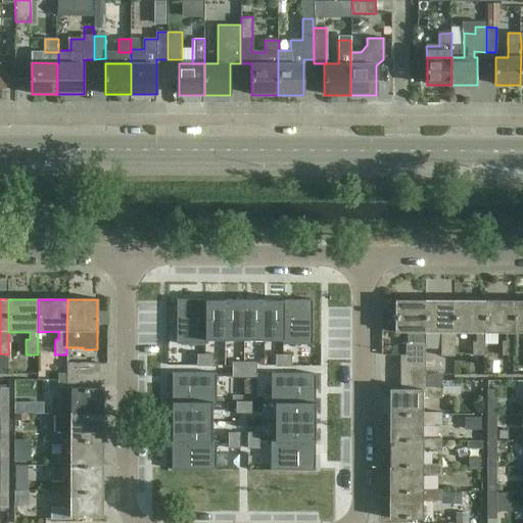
[(522,299),(514,300),(514,333),(522,333),(522,299)]
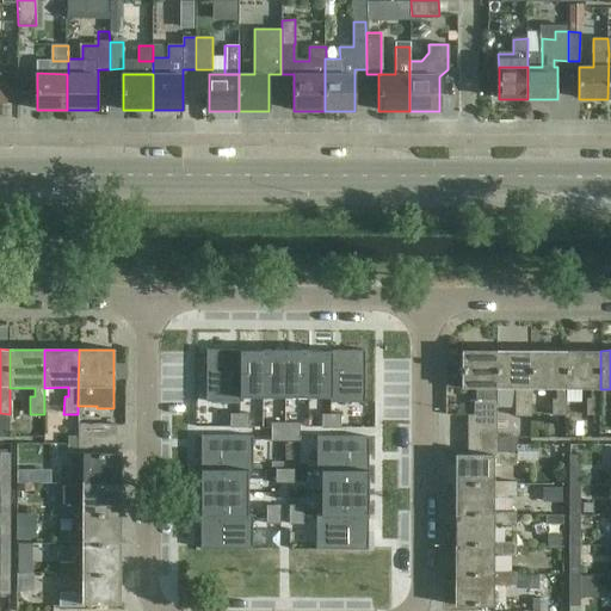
[(207,351),(207,401),(241,401),(241,396),(240,396),(240,351),(207,351)]
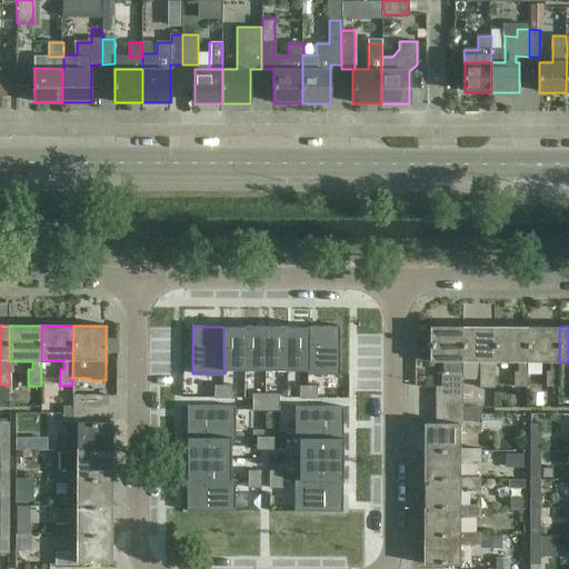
[(223,327),(223,369),(225,369),(245,369),(246,327),(223,327)]
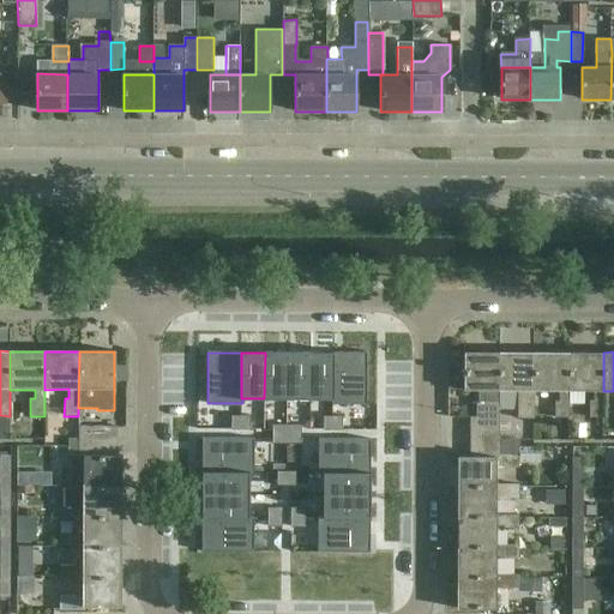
[(265,353),(264,398),(288,399),(288,353),(265,353)]
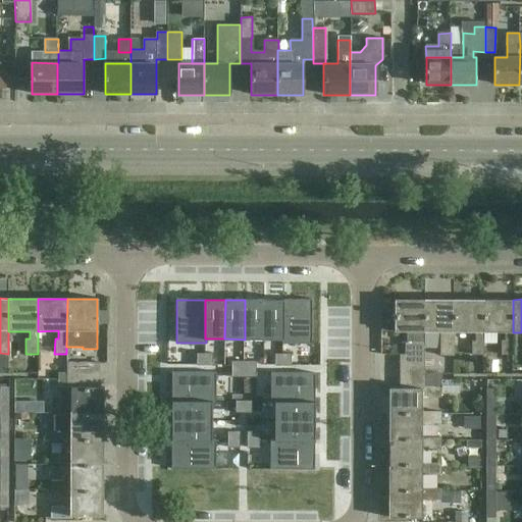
[(245,300),(245,340),(264,340),(264,300),(245,300)]
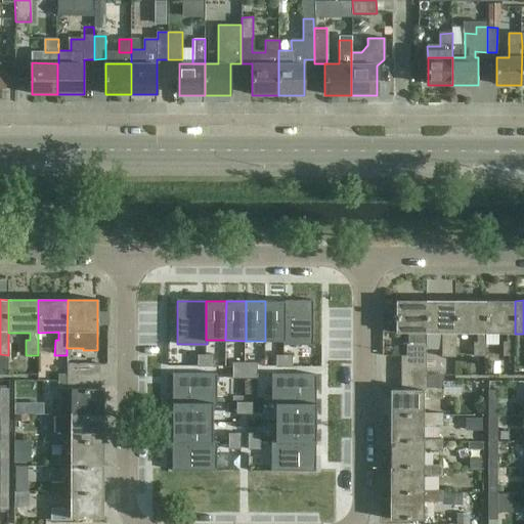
[(265,301),(265,341),(284,341),(285,341),(285,301),(265,301)]
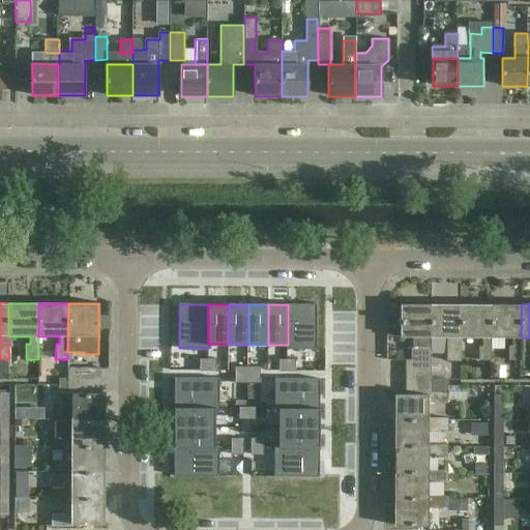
[(287,345),(287,349),(317,349),(317,304),(288,304),(288,345),(287,345)]
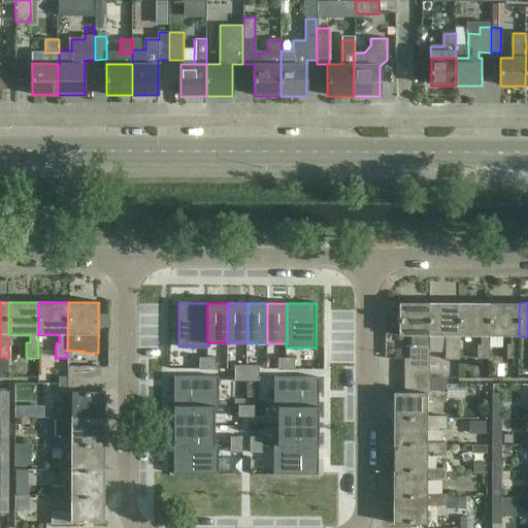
[(429,371),(429,336),(429,303),(399,303),(399,336),(411,336),(411,343),(409,343),(409,354),(417,354),(417,359),(404,359),(404,370),(429,371)]
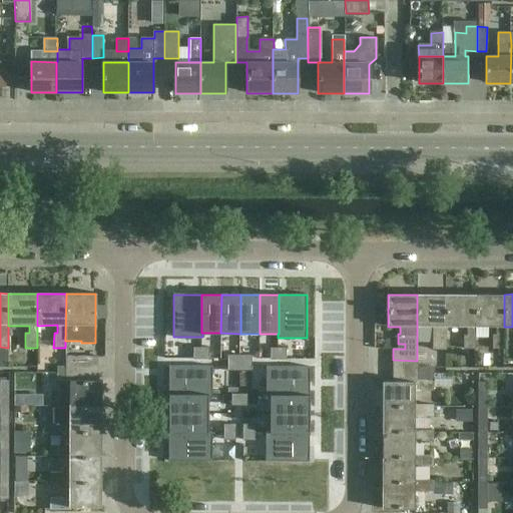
[(446,327),(446,295),(417,295),(417,327),(435,327),(435,349),(446,349),(446,327)]
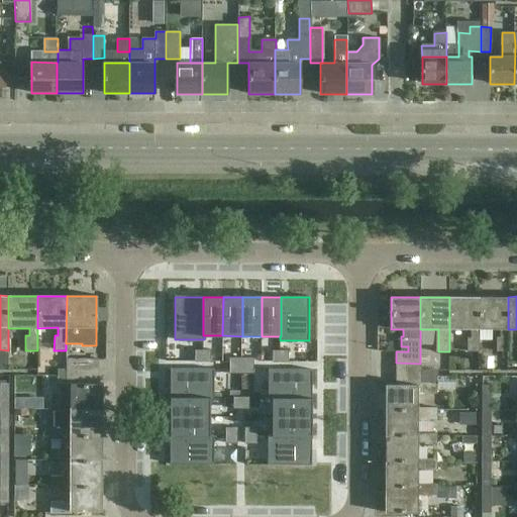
[(479,329),(479,297),(449,297),(449,329),(471,329),(471,337),(468,337),(468,351),(479,351),(479,329)]
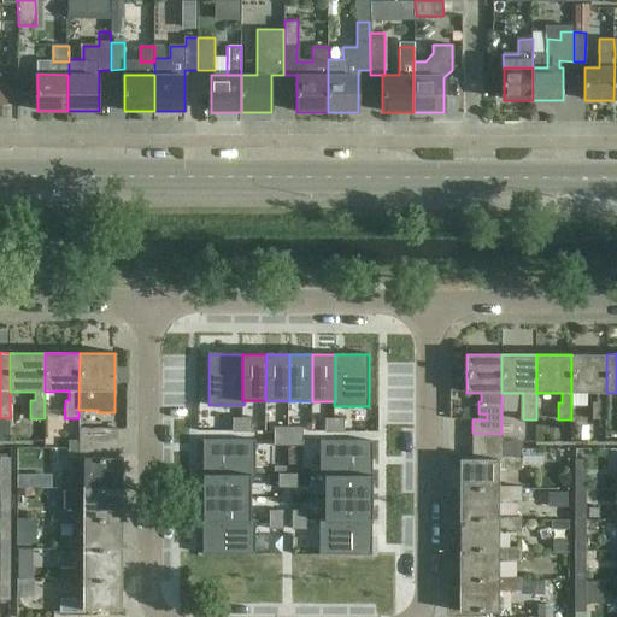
[(571,354),(571,393),(597,393),(597,403),(592,403),(592,419),(606,419),(606,393),(606,354),(571,354)]
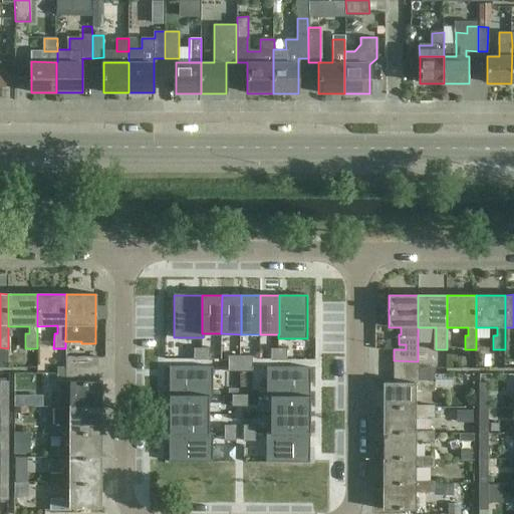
[(95,306),(95,319),(105,319),(105,306),(95,306)]
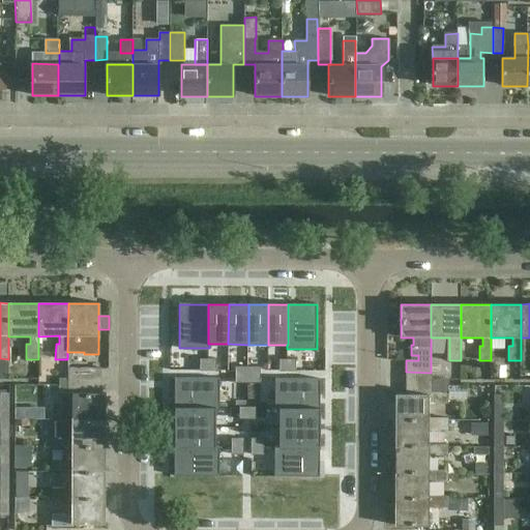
[(207,371),(207,358),(199,358),(199,371),(207,371)]
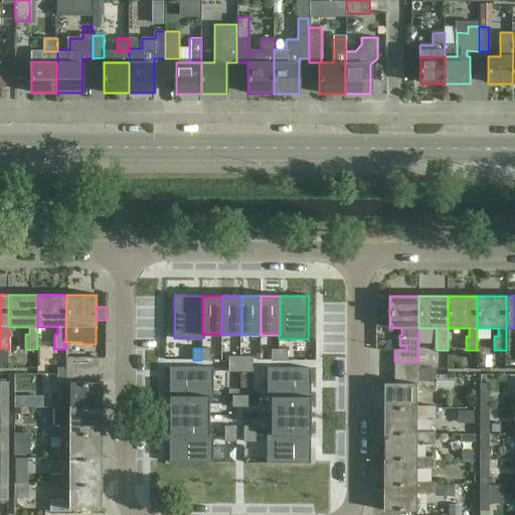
[(271,361),(279,361),(279,349),(271,349),(271,361)]
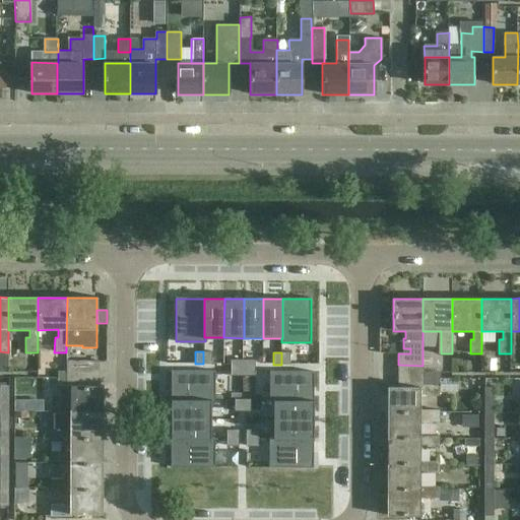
[(281,352),(281,365),(289,365),(289,352),(281,352)]
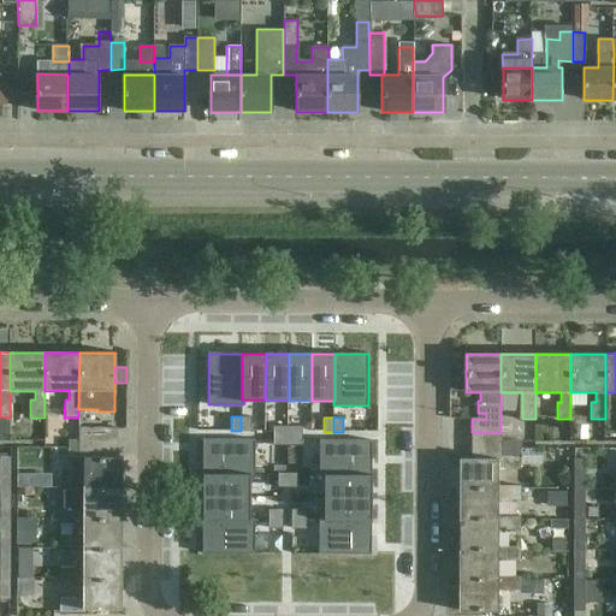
[(286,426),(272,426),(272,436),(286,436),(286,426)]
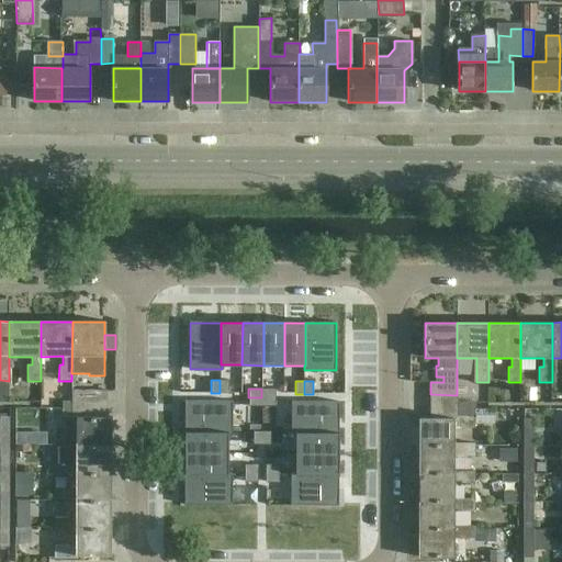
[(71,403),(107,403),(108,391),(72,390),(71,403)]
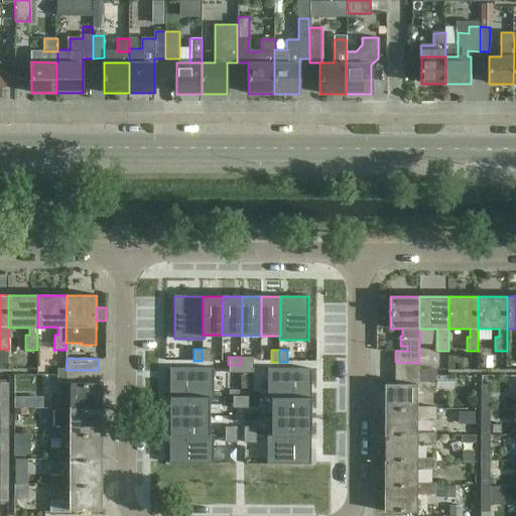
[(435,368),(419,368),(419,363),(395,362),(395,384),(415,384),(415,382),(435,382),(435,368)]
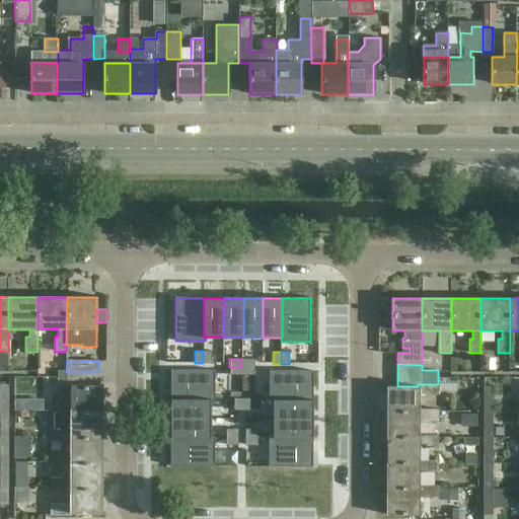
[(241,367),(229,367),(229,375),(241,375),(241,367)]
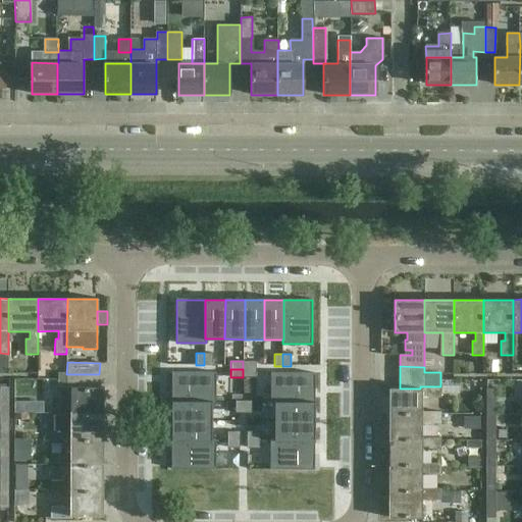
[(243,369),(243,377),(255,377),(255,369),(243,369)]
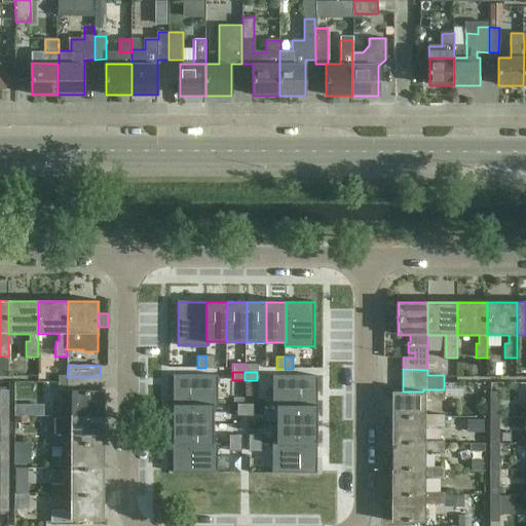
[(100,377),(67,377),(67,391),(71,391),(71,390),(100,390),(100,377)]
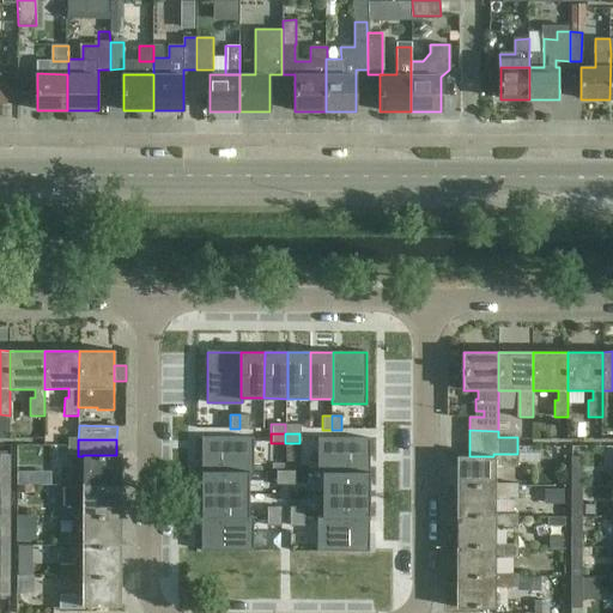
[(204,439),(202,473),(249,474),(254,474),(254,441),(204,439)]
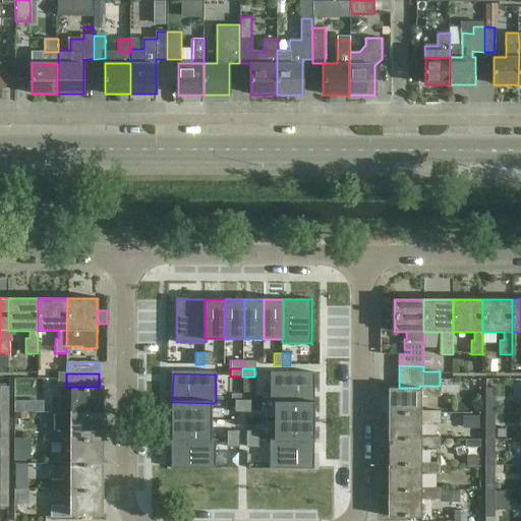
[(272,374),(272,404),(276,404),(276,403),(314,403),(314,374),(272,374)]
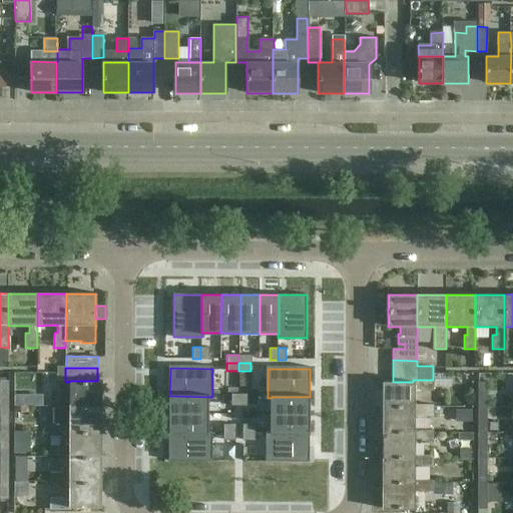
[(438,390),(454,390),(454,376),(438,376),(438,390)]
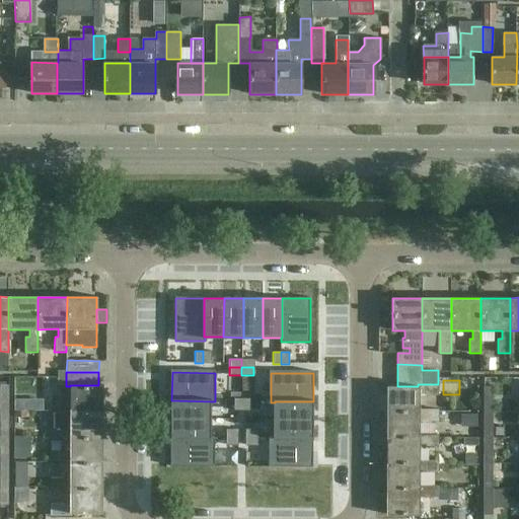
[(0,384),(0,411),(8,411),(8,385),(0,384)]
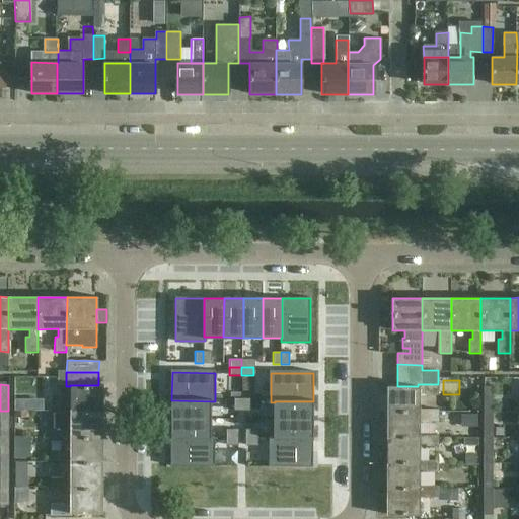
[(418,386),(397,386),(386,386),(386,412),(417,412),(418,410),(419,410),(419,394),(426,394),(426,396),(438,396),(438,384),(418,384),(418,386)]
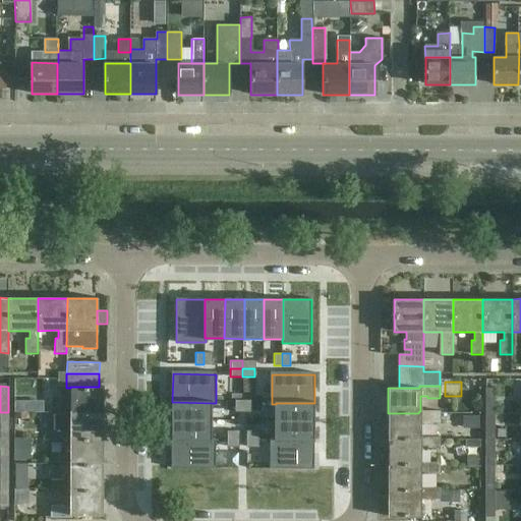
[(53,415),(71,416),(71,412),(103,412),(103,387),(99,387),(70,387),(70,388),(66,388),(61,387),(60,404),(51,404),(51,415),(53,415)]
